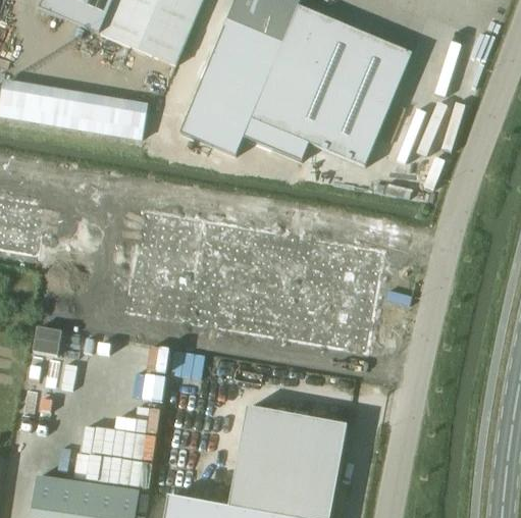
[(43,0),(40,8),(177,65),(203,0),(43,0)]
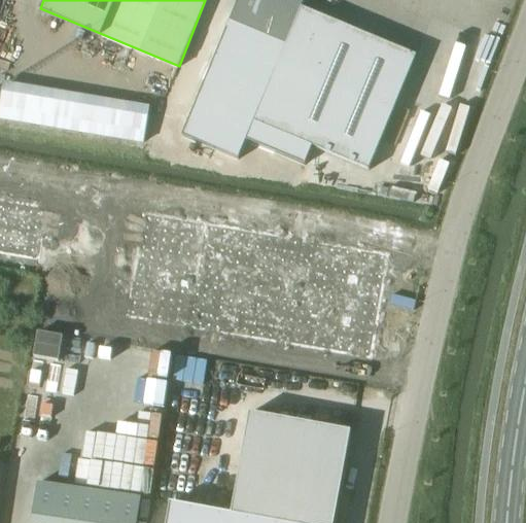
[(302,140),(367,167),(415,51),(302,4),(303,0),(236,0),(229,19),(285,42),(253,119),(265,124),(251,154),(289,170),(302,140)]
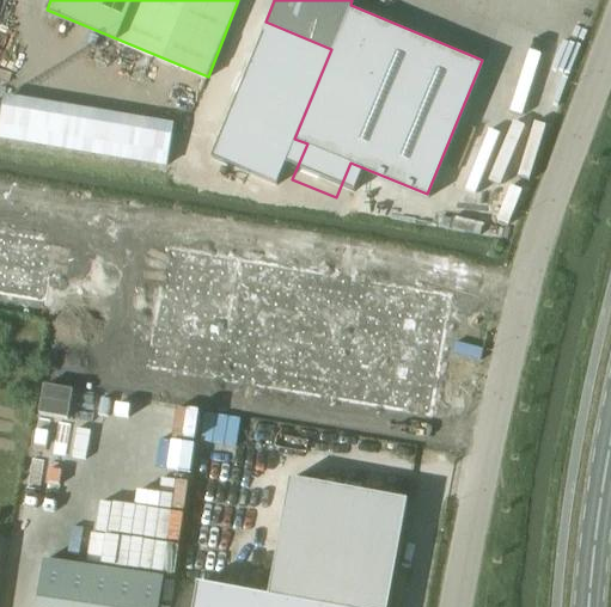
[(2,104),(0,117),(0,135),(166,164),(171,133),(157,130),(2,104)]
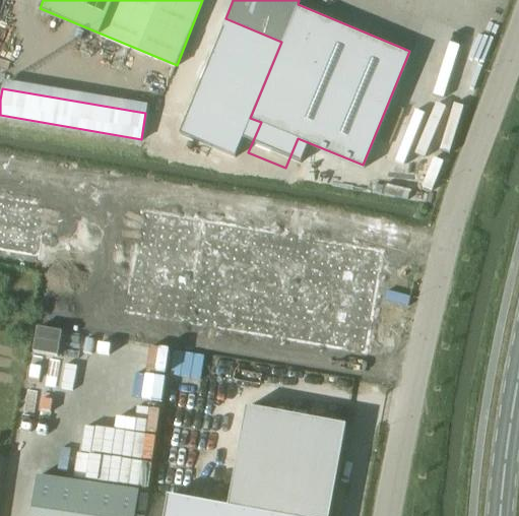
[(47,204),(0,195),(0,249),(37,256),(47,204)]
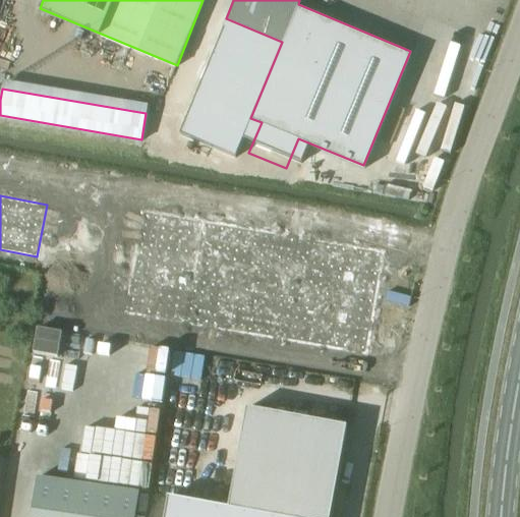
[(381,246),(139,205),(121,308),(363,350),(381,246)]
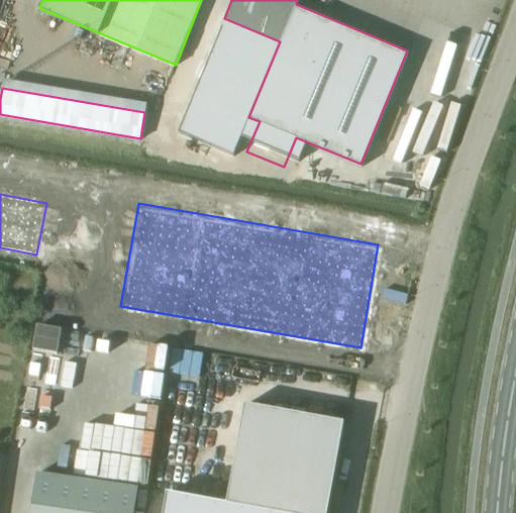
[(162,512),(326,512),(344,420),(205,394),(187,493),(167,490),(162,512)]
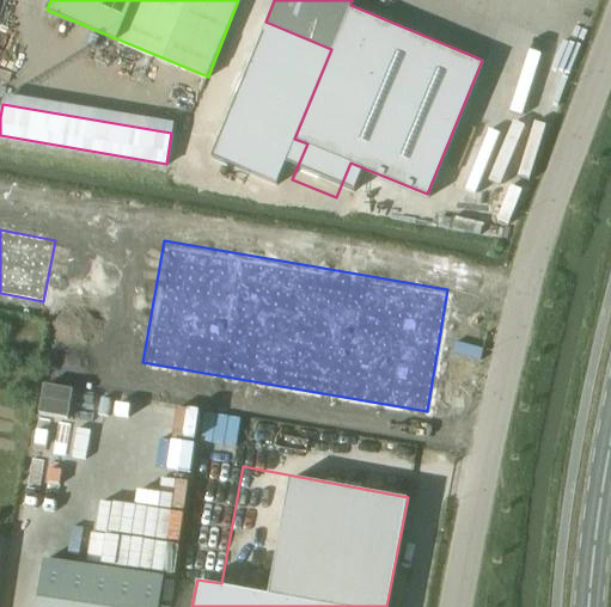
[(188,569),(194,522),(173,520),(171,539),(126,533),(122,560),(188,569)]
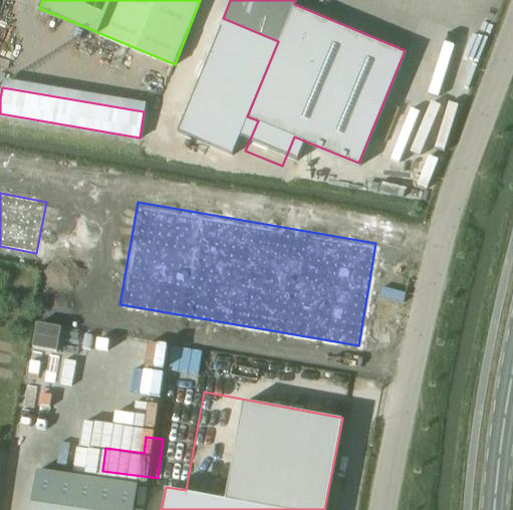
[(36,468),(29,509),(133,509),(137,483),(36,468)]
